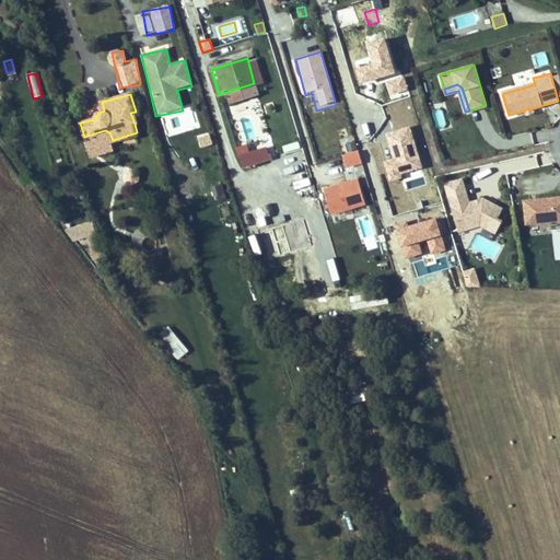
[(434,127),(444,127),(444,109),(434,109),(434,127)]
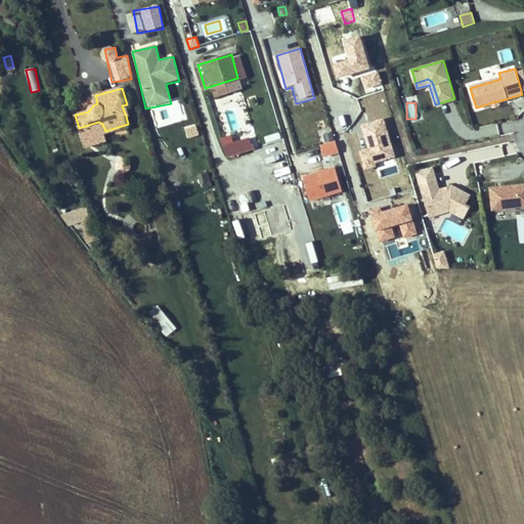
[(102,124),(98,122),(79,128),(85,146),(107,139),(105,131),(102,124)]
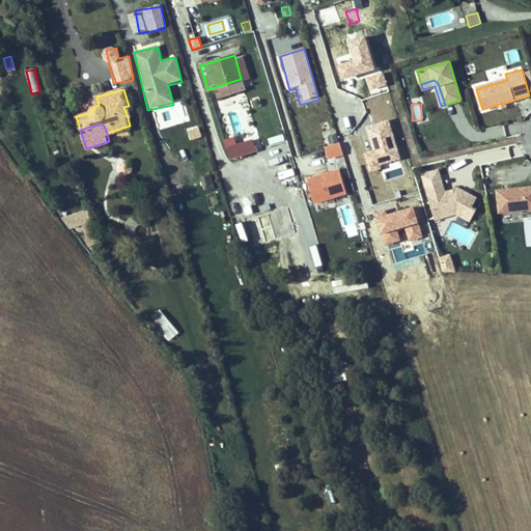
[(283,137),(271,141),(274,149),(286,145),(283,137)]
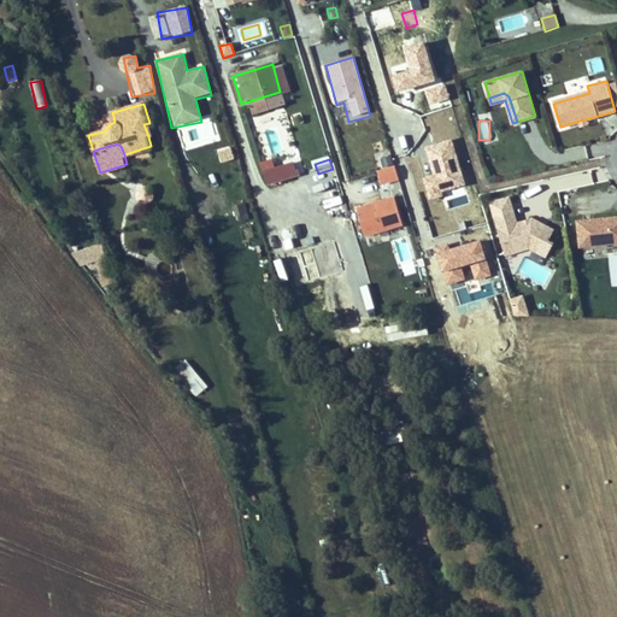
[(294,162),(262,171),(266,187),(299,176),(294,162)]
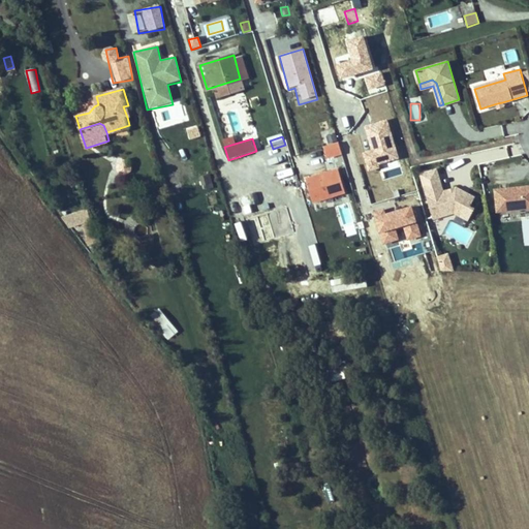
[(338,143),(322,148),(327,160),(342,155),(338,143)]
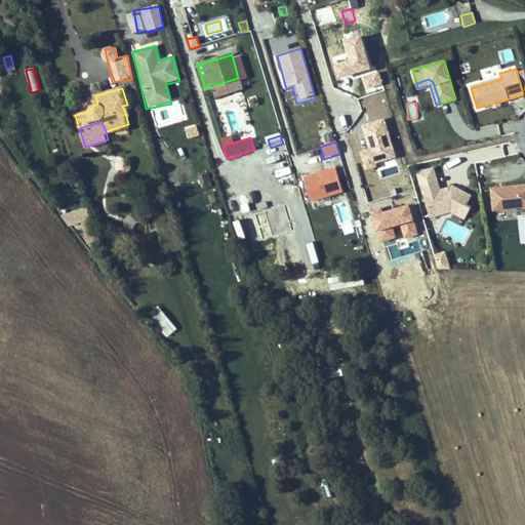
[(271,159),(285,155),(283,148),(269,152),(271,159)]
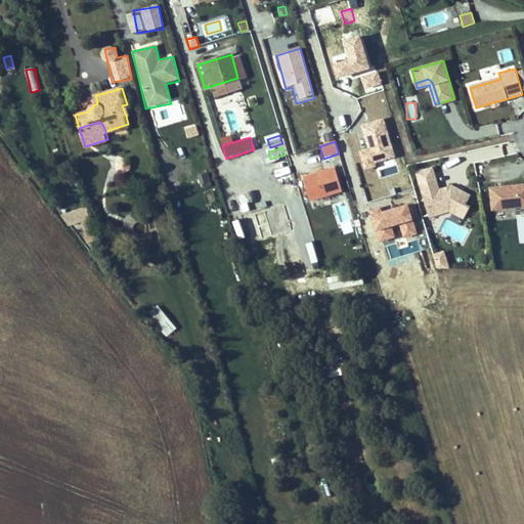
[(301,177),(309,203),(343,192),(334,166),(301,177)]
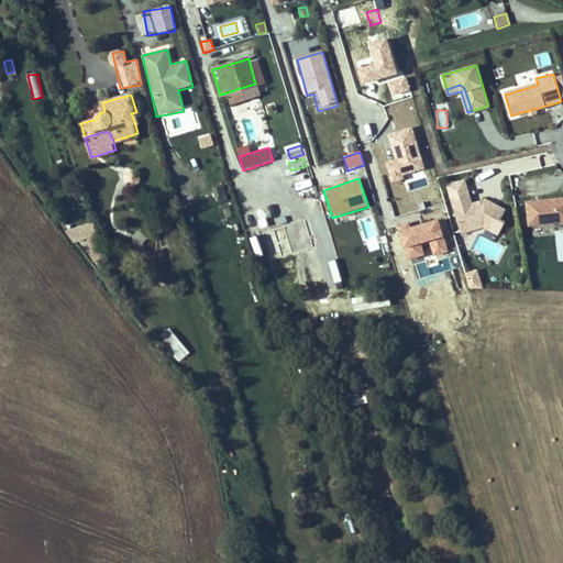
[(465,179),(445,185),(461,238),(504,225),(497,201),(473,208),(465,179)]
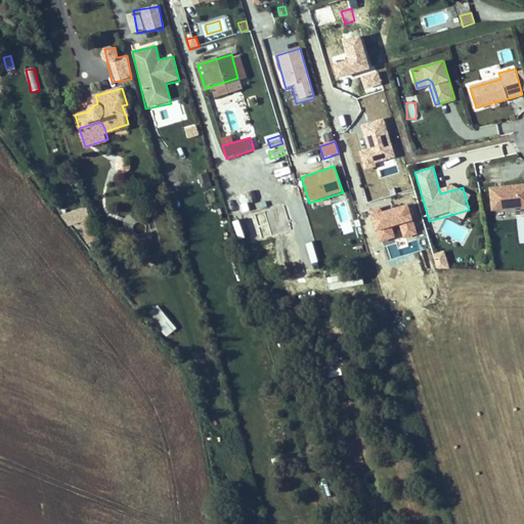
[(198,175),(202,190),(212,187),(208,172),(198,175)]
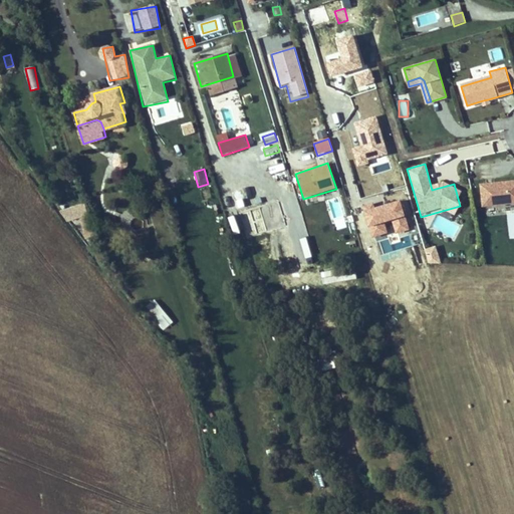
[(513,205),(513,181),(480,184),(481,208),(513,205)]
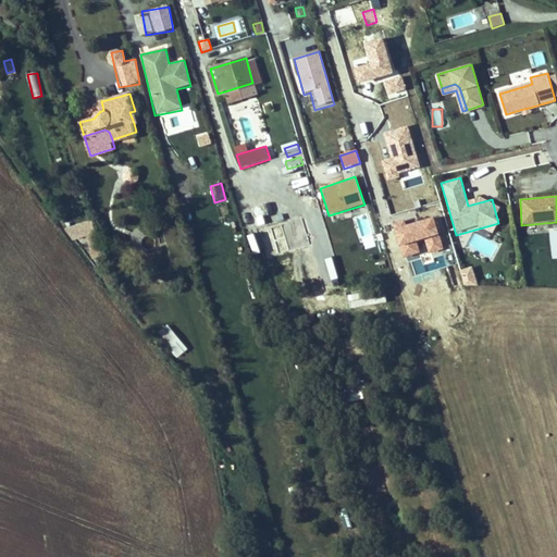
[(288,235),(277,200),(251,208),(262,243),(273,239),(275,248),(281,246),(279,237),(288,235)]
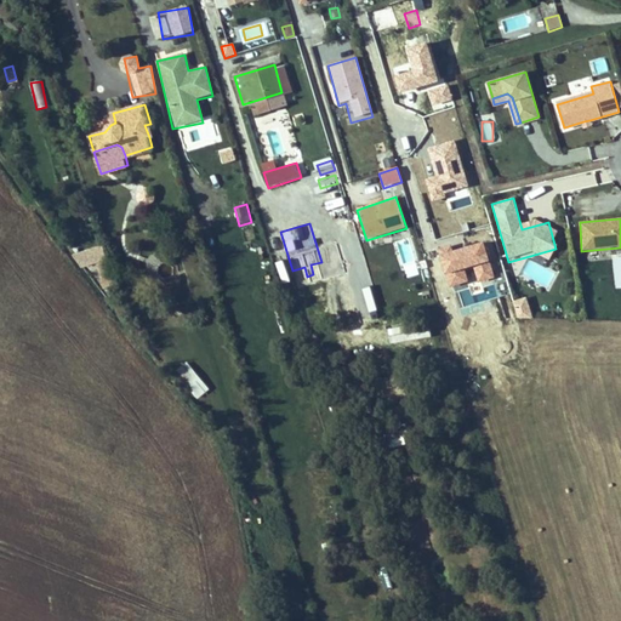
[(74,255),(79,271),(106,261),(101,246),(74,255)]
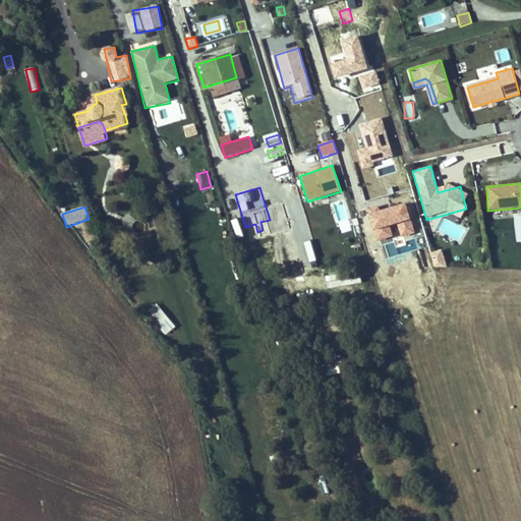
[(85,241),(94,239),(89,220),(80,222),(85,241)]
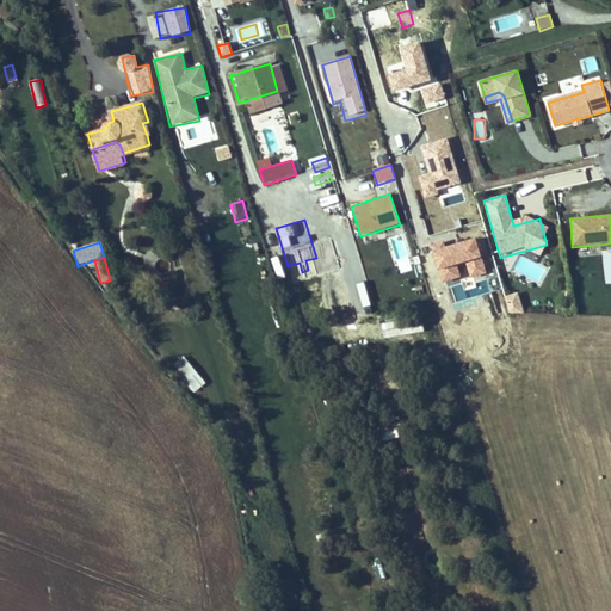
[(505,296),(508,315),(523,313),(519,294),(505,296)]
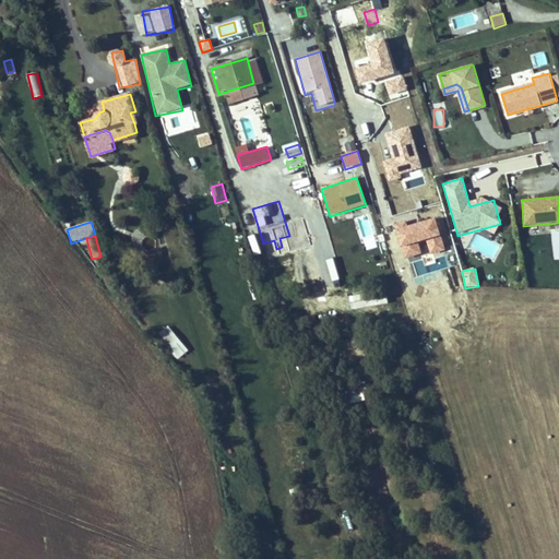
[(177,359),(188,352),(168,325),(157,334),(177,359)]
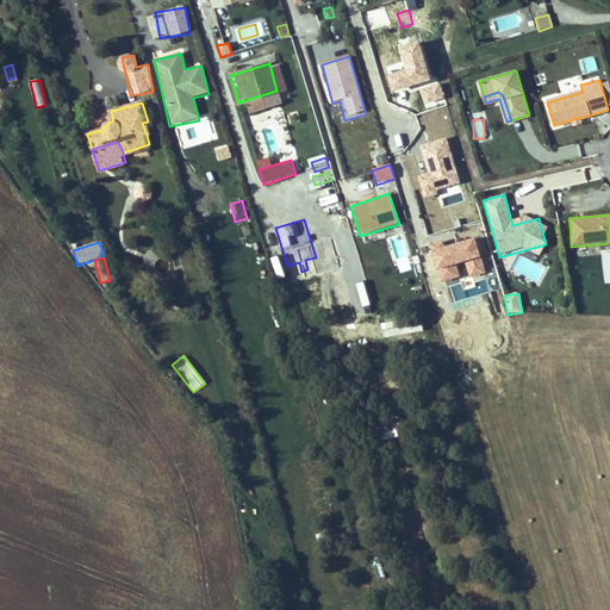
[(398,436),(396,427),(381,430),(384,440),(398,436)]
